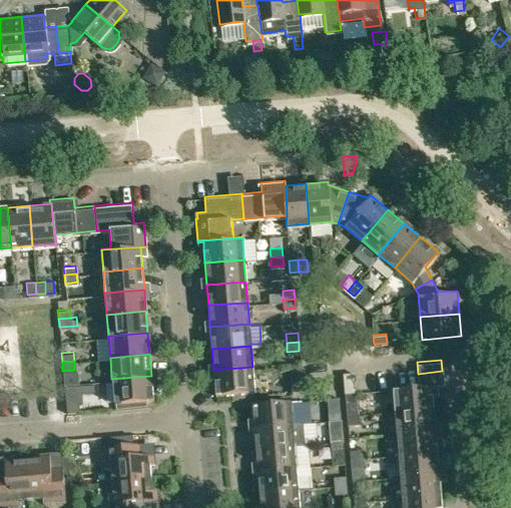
[(215,393),(254,390),(252,367),(213,370),(215,393)]
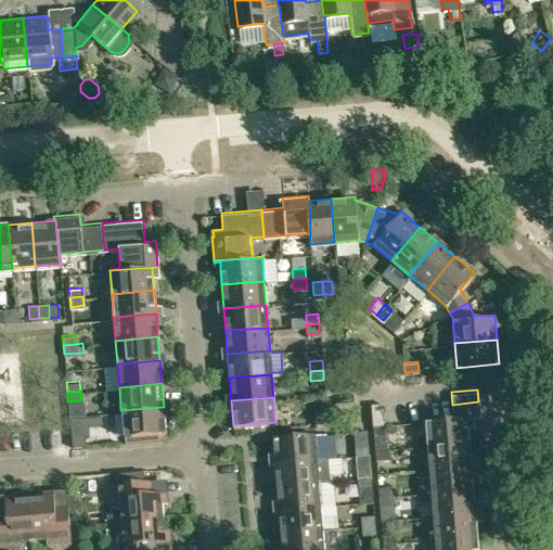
[(372,422),(386,421),(384,401),(371,403),(372,422)]
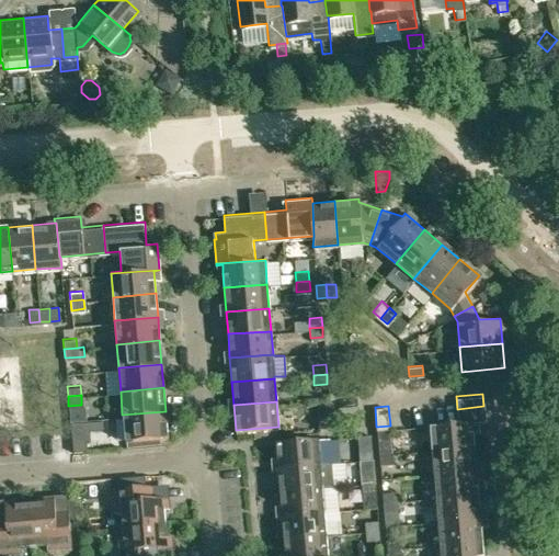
[(483,406),(457,409),(458,420),(471,419),(485,418),(483,406)]
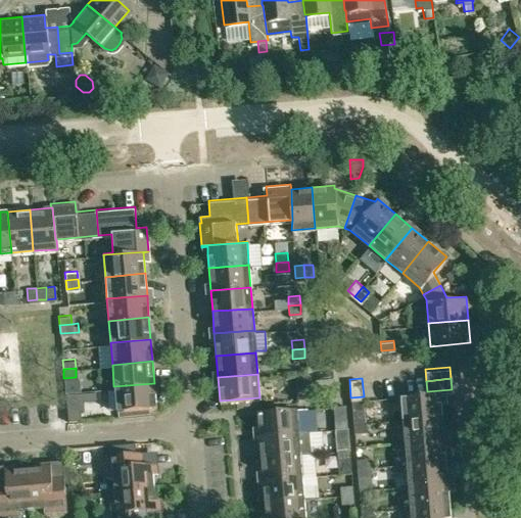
[(154,383),(113,386),(115,410),(156,406),(154,383)]
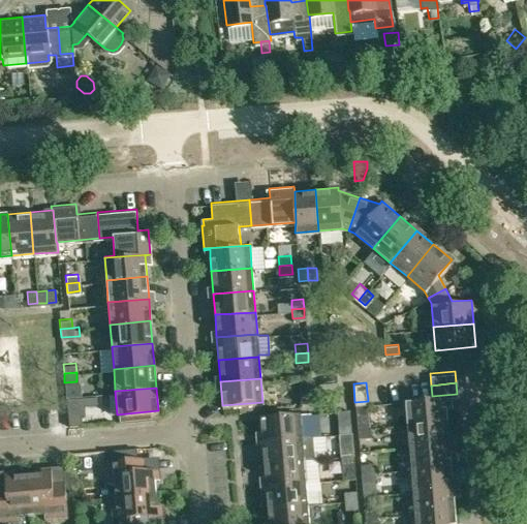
[(298,391),(299,399),(311,398),(310,390),(298,391)]
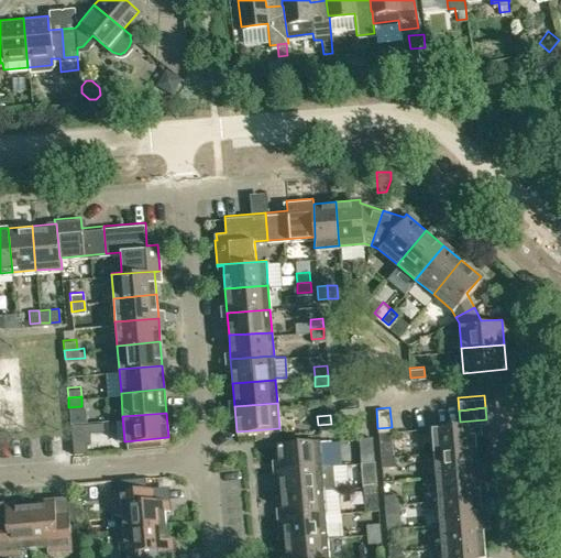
[(69,420),(72,440),(72,450),(73,451),(85,450),(85,439),(83,419),(69,420)]
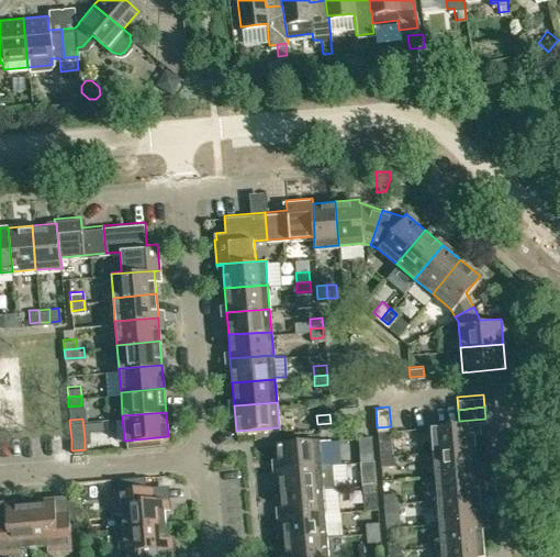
[(472,420),(459,421),(429,424),(432,448),(474,445),(472,420)]
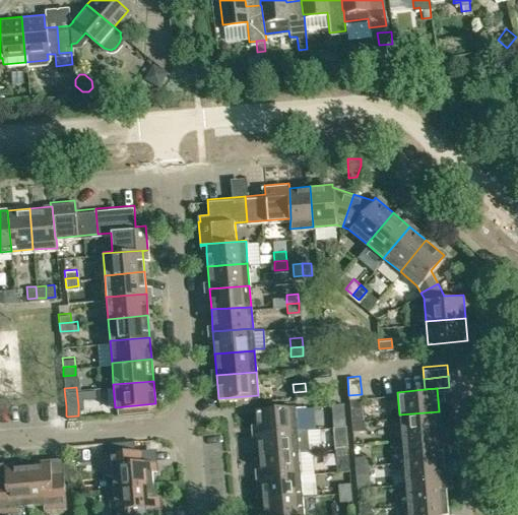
[(362,394),(348,395),(350,419),(351,428),(365,427),(362,394)]
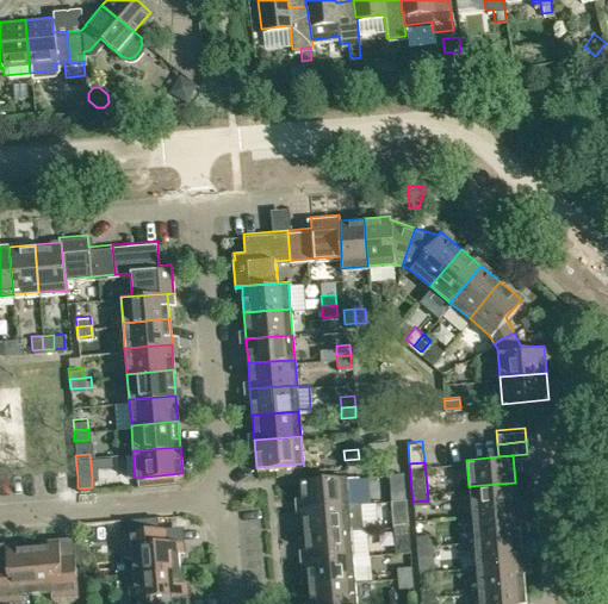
[(403,480),(402,469),(388,471),(389,481),(403,480)]
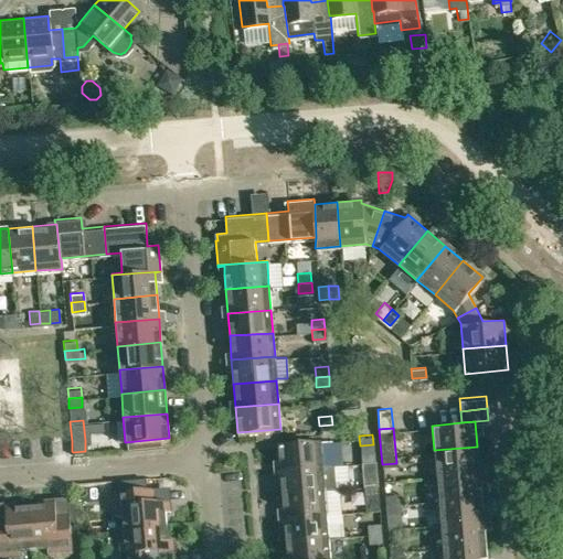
[(278,458),(278,468),(322,463),(333,463),(331,438),(320,439),(276,442),(278,458)]
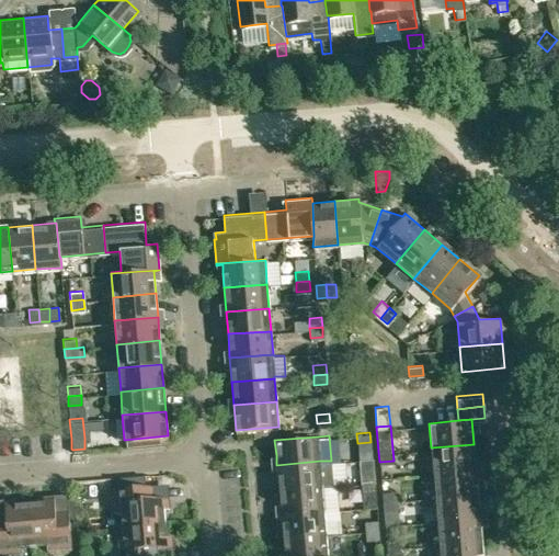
[(476,468),(474,444),(431,447),(432,472),(476,468)]
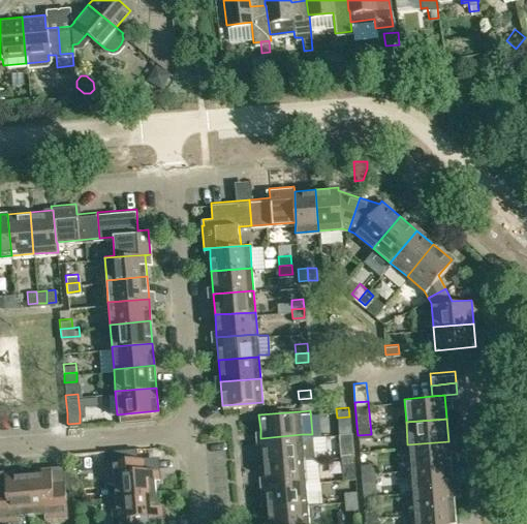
[(352,453),(351,443),(350,431),(338,432),(339,444),(340,455),(352,453)]
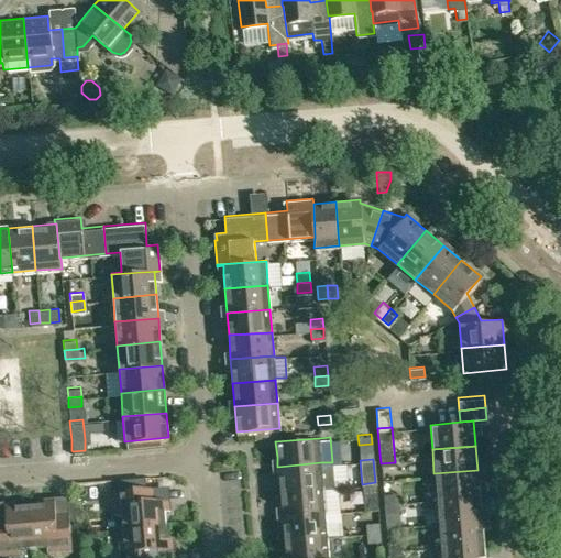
[(332,462),(321,462),(277,467),(279,491),(322,487),(333,487),(332,462)]
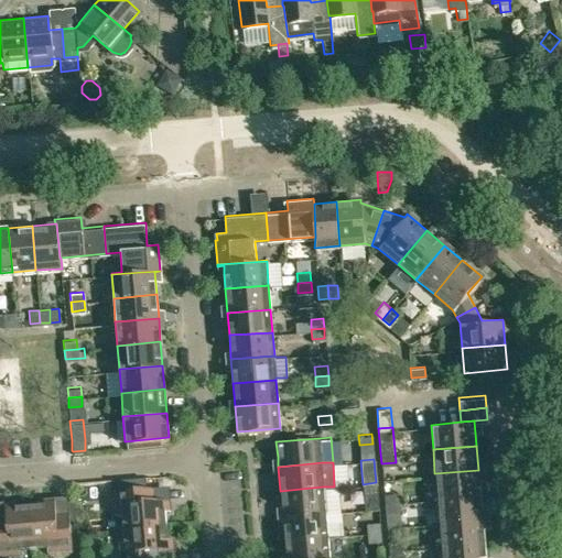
[(478,470),(434,473),(436,498),(481,493),(478,470)]
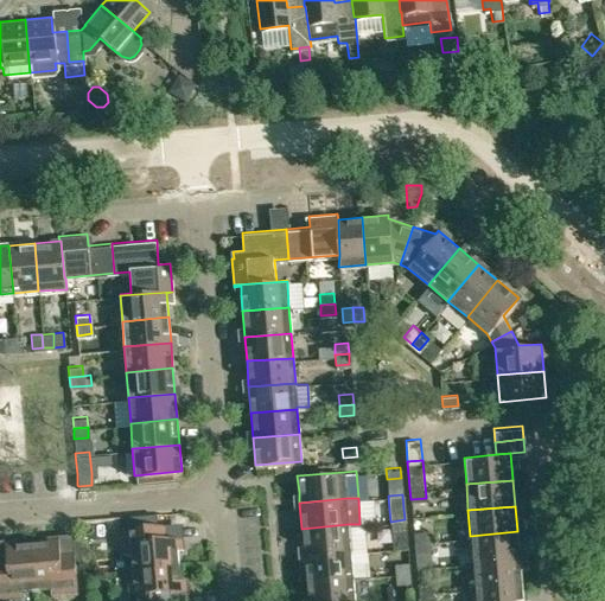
[(390,522),(390,531),(392,547),(407,545),(405,519),(390,522)]
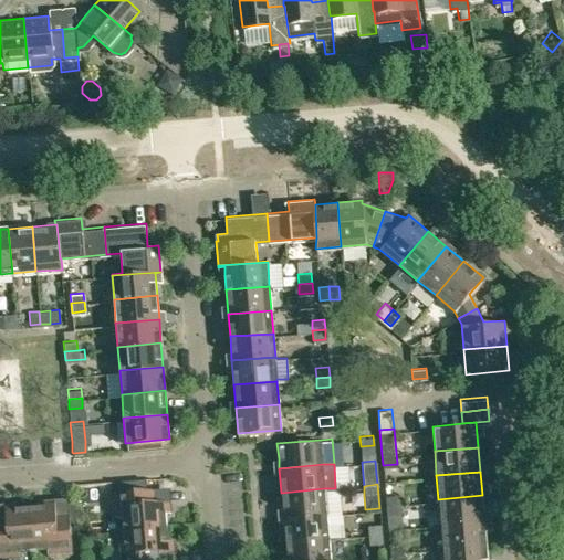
[(169,509),(169,498),(153,499),(152,486),(114,489),(116,515),(122,514),(123,528),(166,524),(165,510),(169,509)]
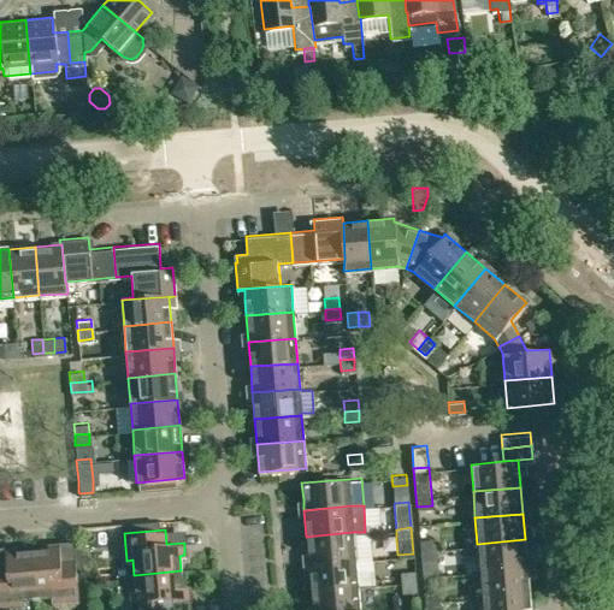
[(355,558),(353,532),(306,537),(307,562),(355,558)]
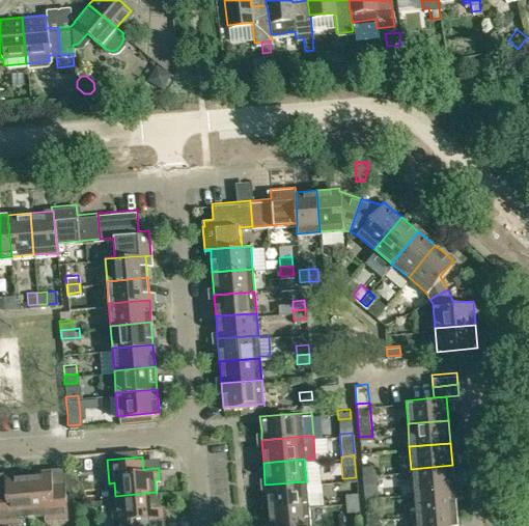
[(362,474),(374,472),(374,463),(361,465),(362,474)]
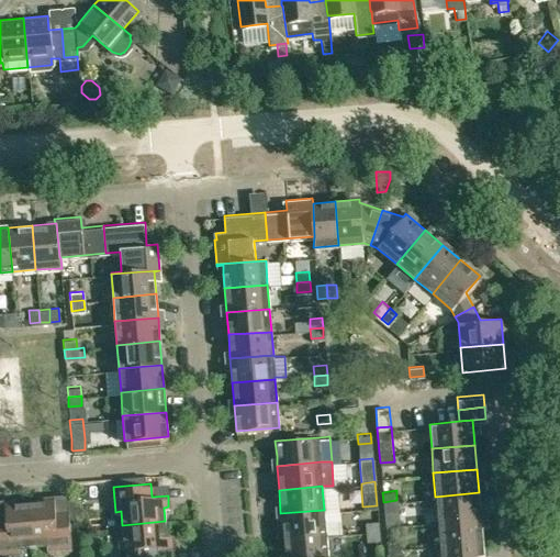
[(481,516),(479,492),(435,497),(437,521),(481,516)]
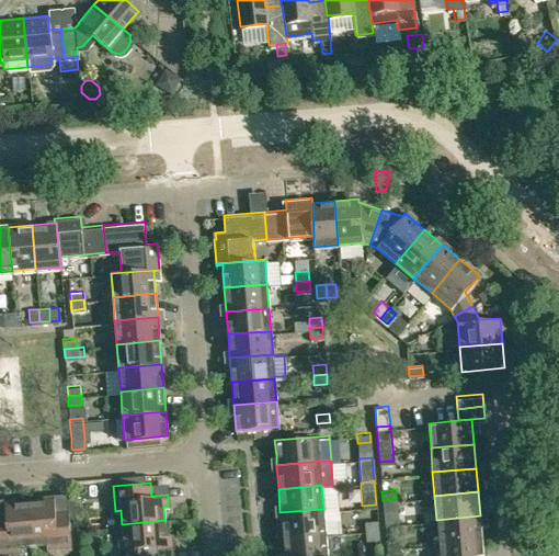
[(66,492),(53,494),(42,495),(42,500),(27,501),(31,544),(45,543),(46,548),(70,546),(66,492)]
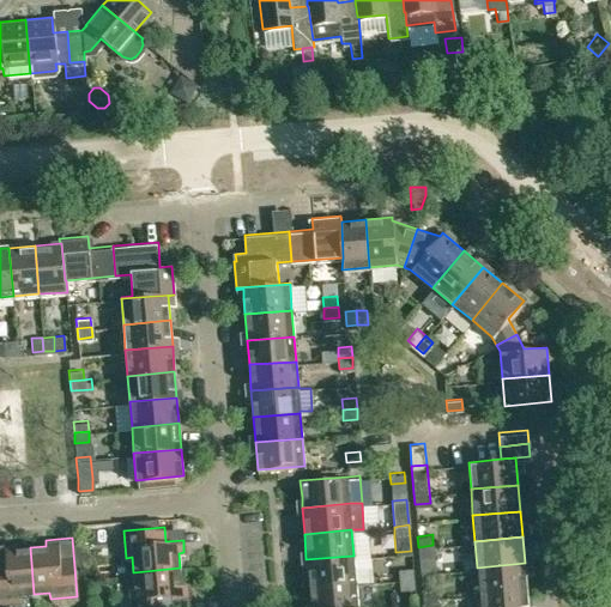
[(34,594),(30,547),(16,548),(16,542),(4,542),(5,560),(0,560),(0,602),(20,601),(20,595),(34,594)]
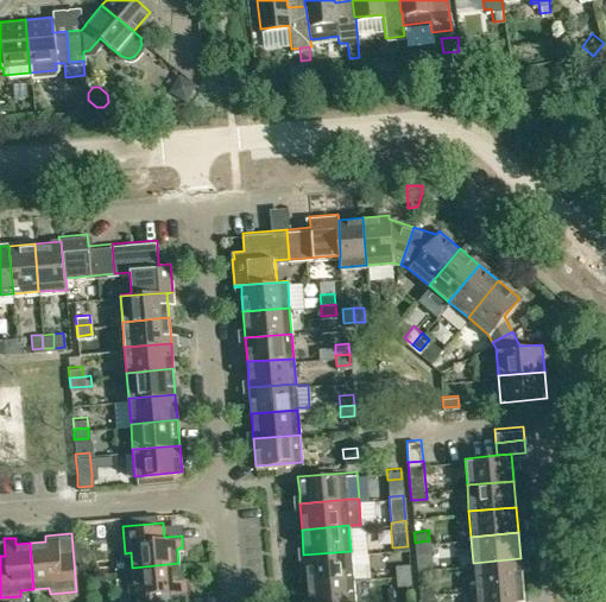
[(430,551),(429,540),(415,543),(415,552),(430,551)]
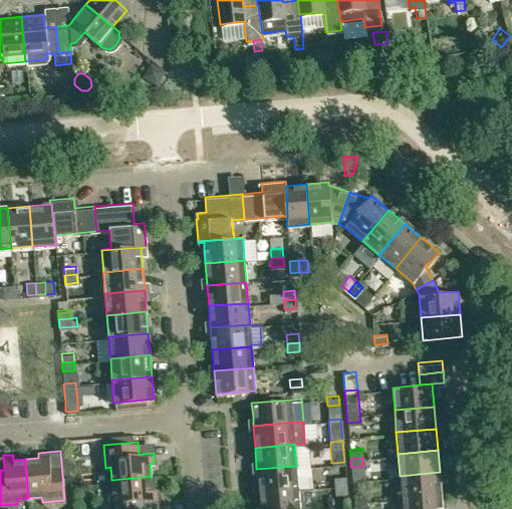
[(256,469),(258,491),(298,488),(296,466),(256,469)]
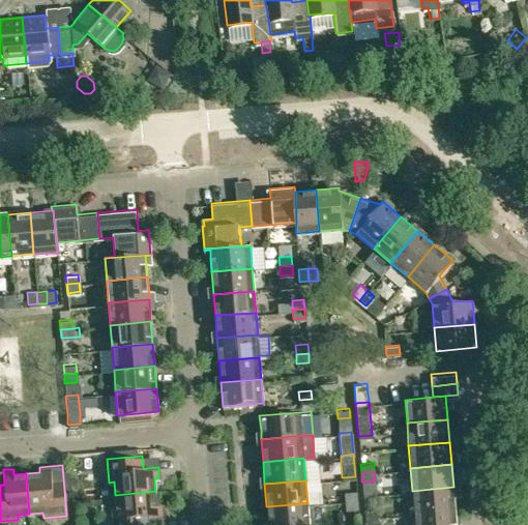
[(456,508),(453,487),(412,491),(414,513),(456,508)]
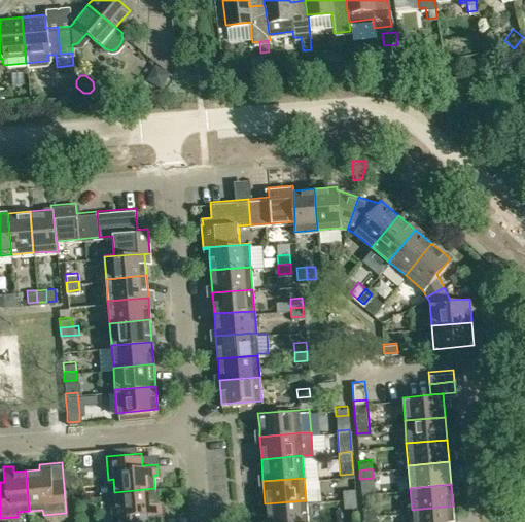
[(342,488),(342,497),(355,496),(354,487),(342,488)]
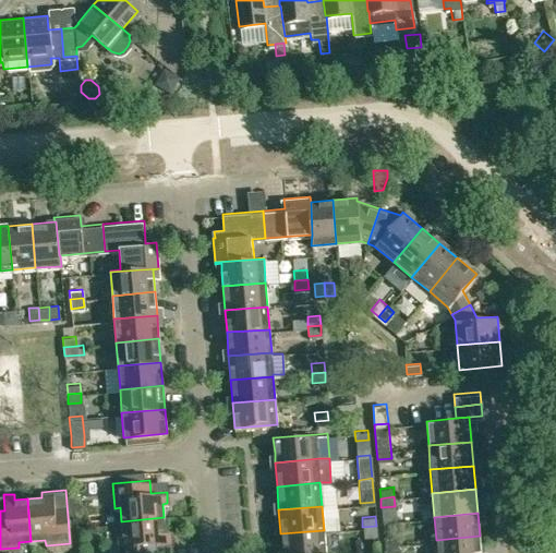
[(165,531),(164,517),(121,521),(122,535),(117,535),(118,552),(156,552),(156,543),(171,542),(170,530),(165,531)]
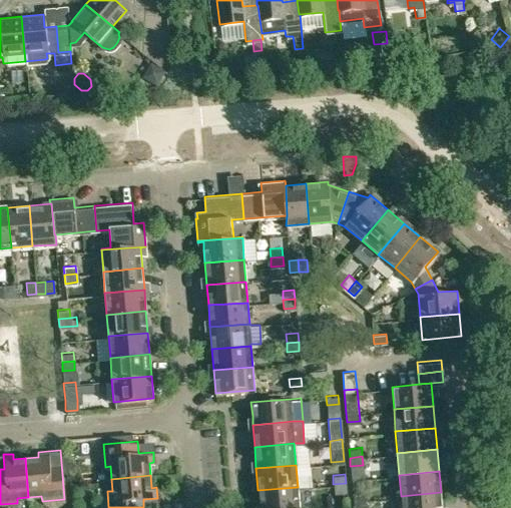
[(346,483),(333,484),(334,493),(346,492),(346,483)]
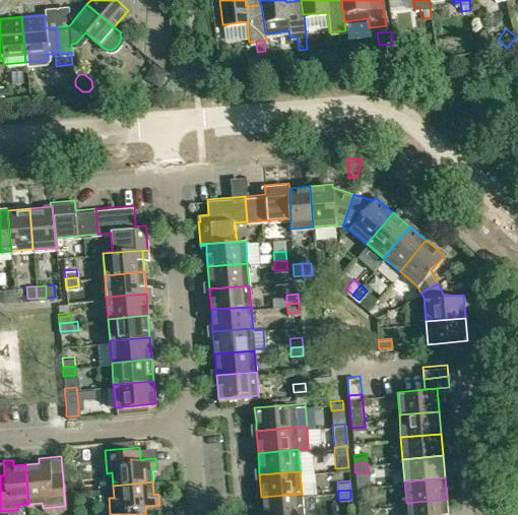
[(262,514),(303,514),(302,494),(261,497),(262,514)]
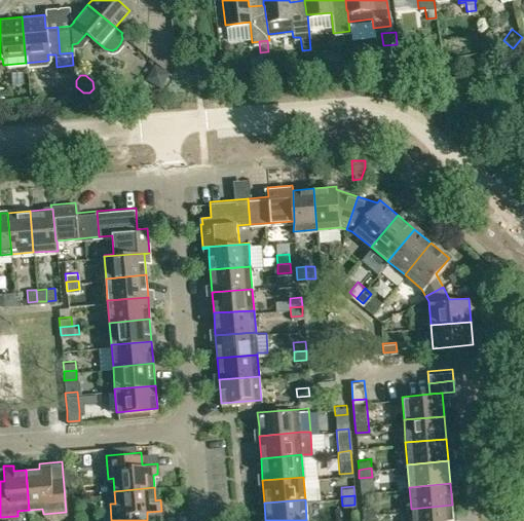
[(362,505),(362,514),(375,512),(374,504),(362,505)]
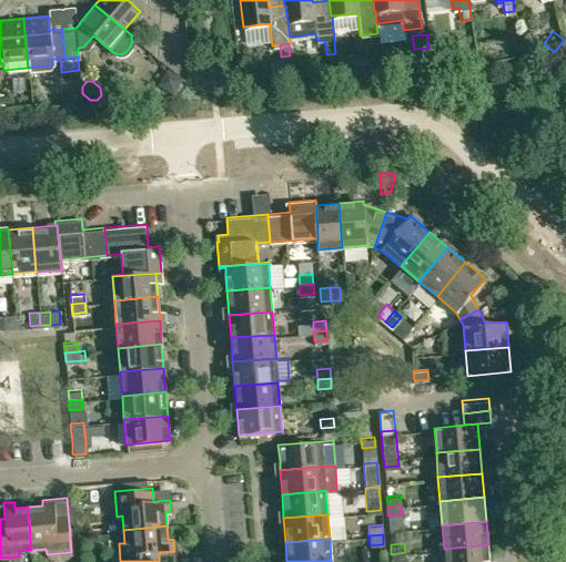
[(488,561),(488,544),(444,549),(444,561),(488,561)]
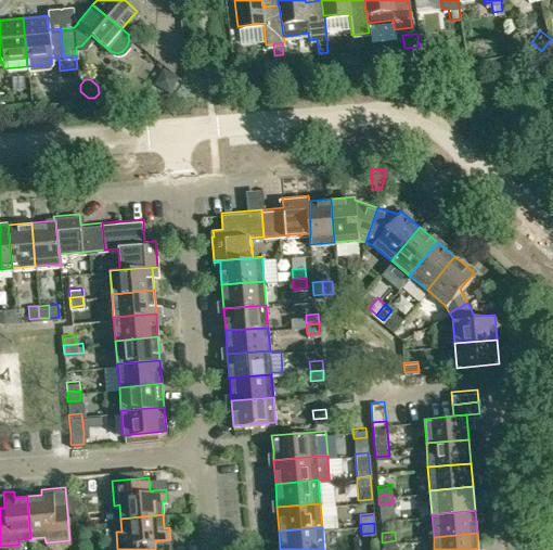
[(396,549),(396,540),(382,542),(382,549),(396,549)]
